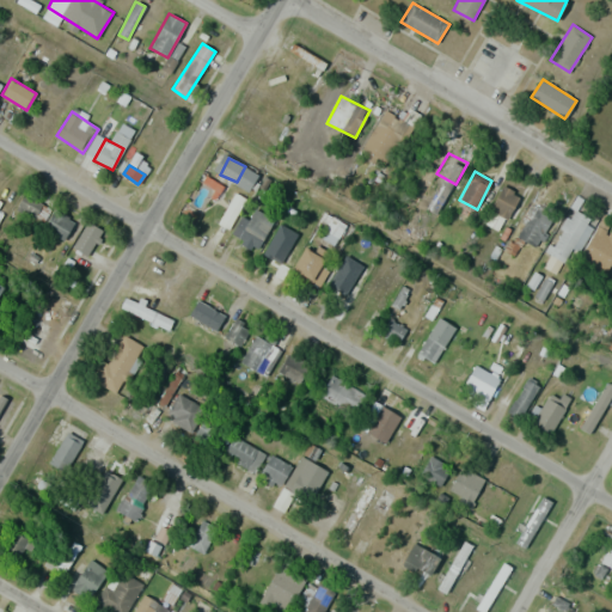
[(507,219),(520,194),(502,184),(488,208),(507,219)]
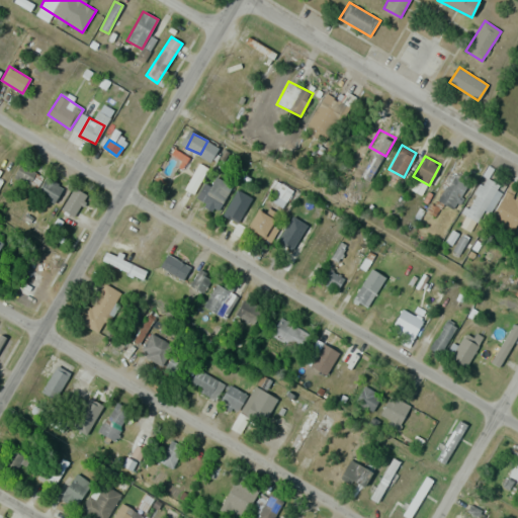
[(14,173),(35,187),(42,176),(22,162),(14,173)]
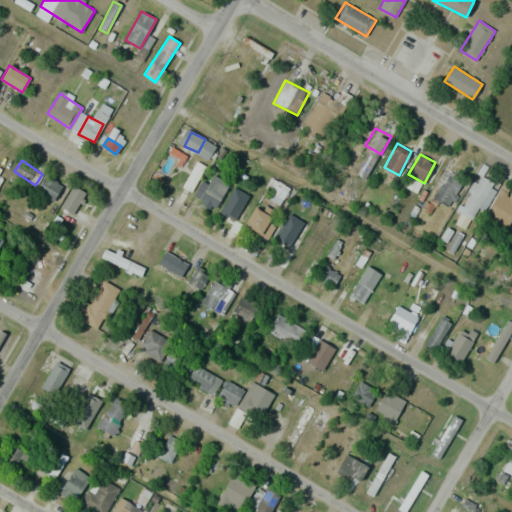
[(200,180),(191,196),(215,209),(229,183),(213,174),(207,184),(200,180)]
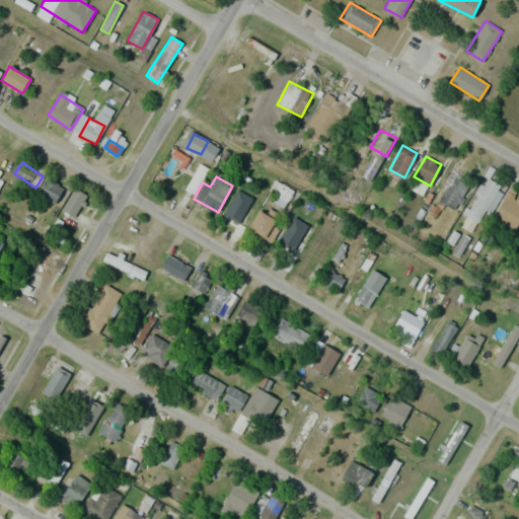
[(53,204),(63,189),(47,177),(36,194),(53,204)]
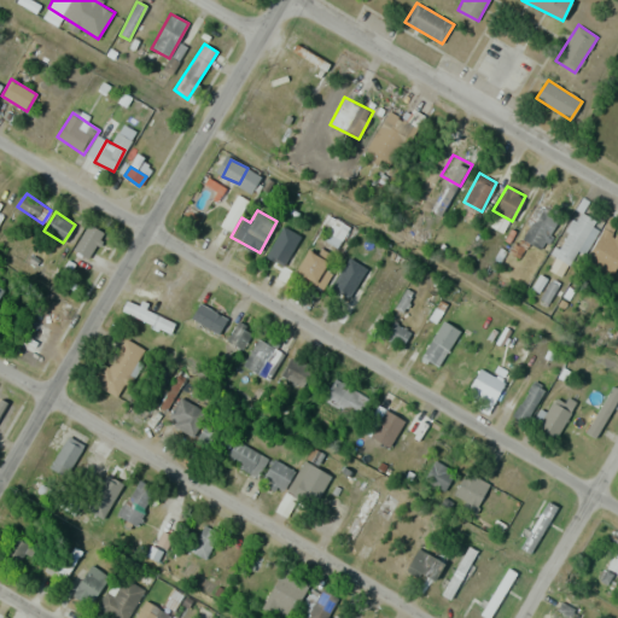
[(596,222),(579,211),(552,255),(570,266),(596,222)]
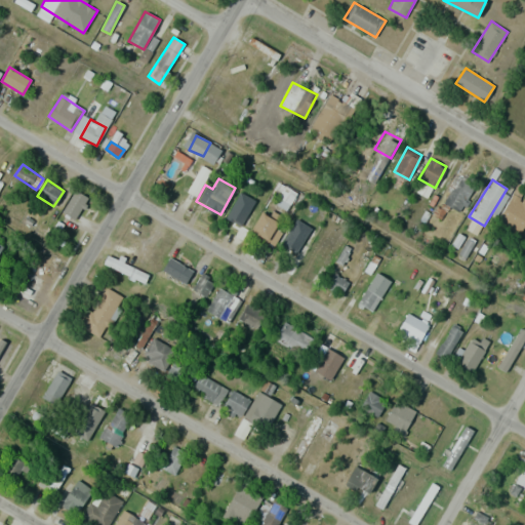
[(76,220),(88,198),(75,191),(63,212),(76,220)]
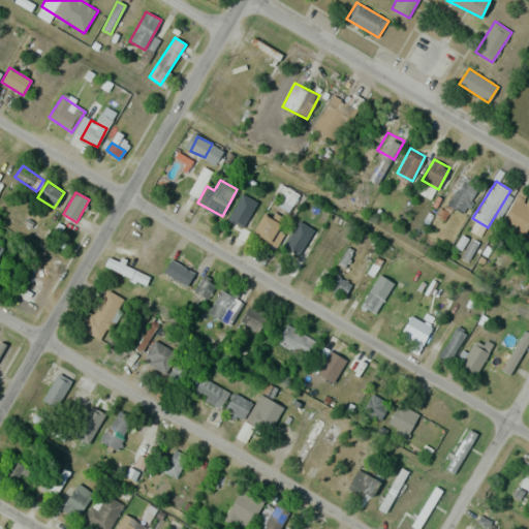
[(226,219),(236,228),(248,215),(252,219),(260,211),(247,197),(226,219)]
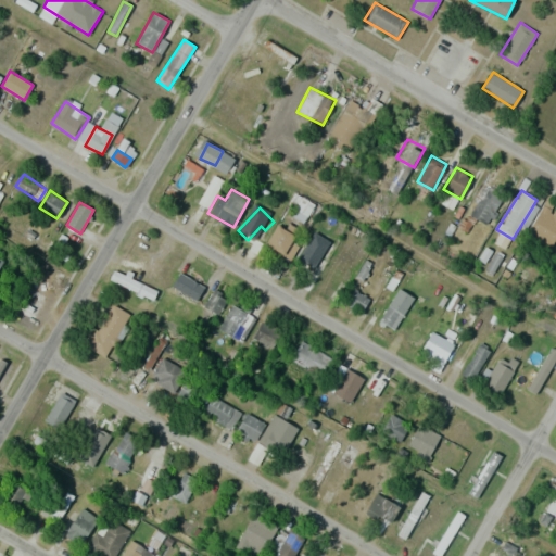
[(555,236),(555,215),(543,207),(527,234),(550,248),(555,236)]
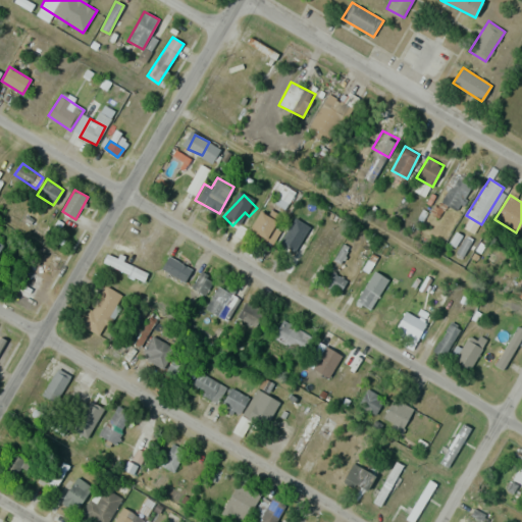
[(249,229),(266,240),(277,221),(261,211),(249,229)]
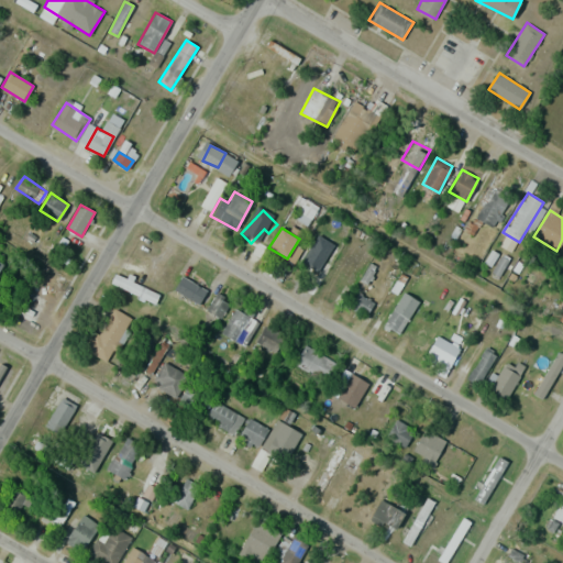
[(350,286),(373,245),(365,241),(342,282),(350,286)]
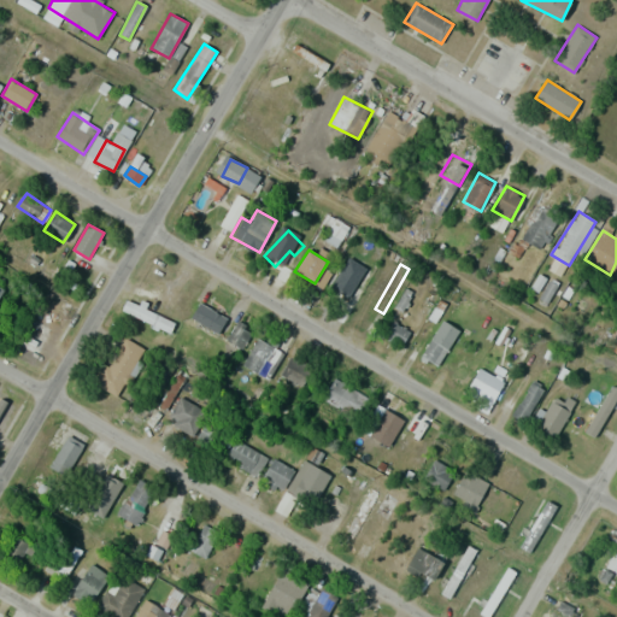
[(342,269),(325,283),(341,303),(358,288),(342,269)]
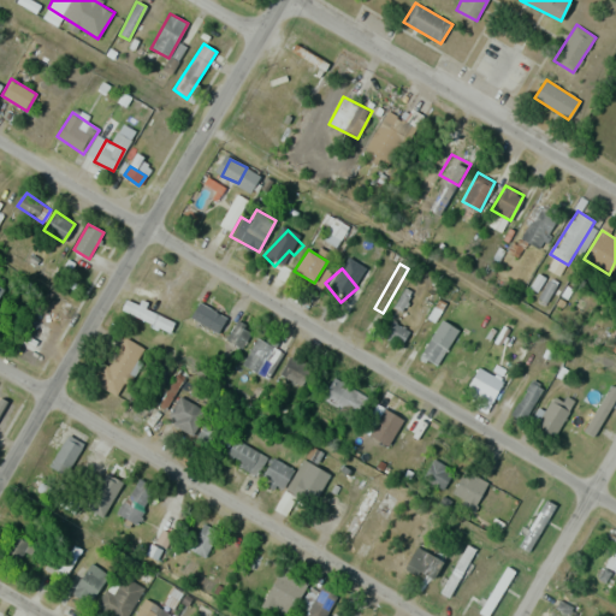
[(175,321),(125,300),(122,309),(170,331),(175,321)]
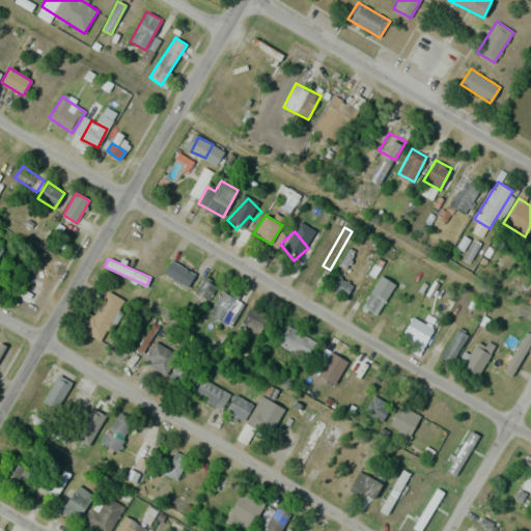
[(195,273),(170,260),(163,275),(188,286),(195,273)]
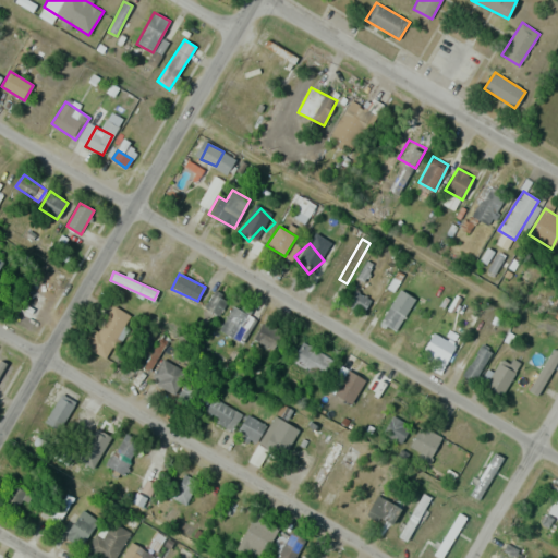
[(204,306),(218,315),(229,296),(215,289),(204,306)]
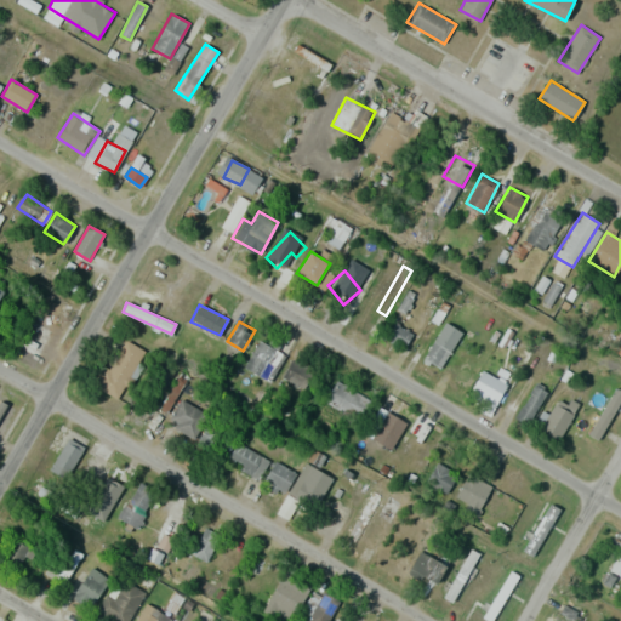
[(620,323),(608,341),(620,352),(620,323)]
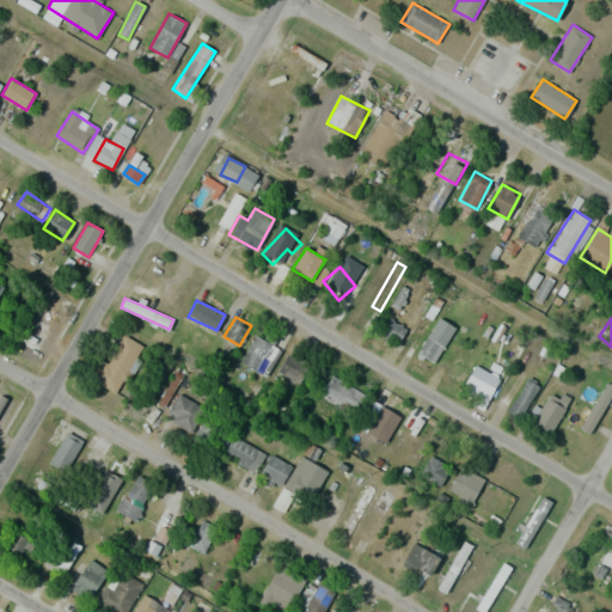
[(401,343),(407,326),(386,319),(380,335),(401,343)]
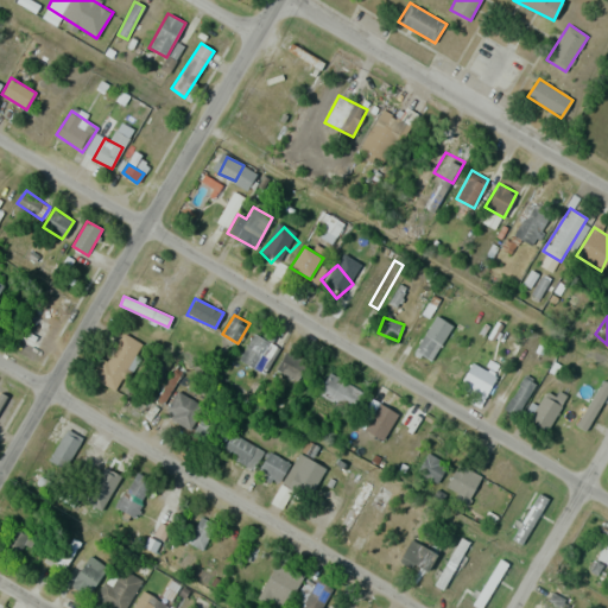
[(141,342),(118,331),(95,380),(118,391),(141,342)]
